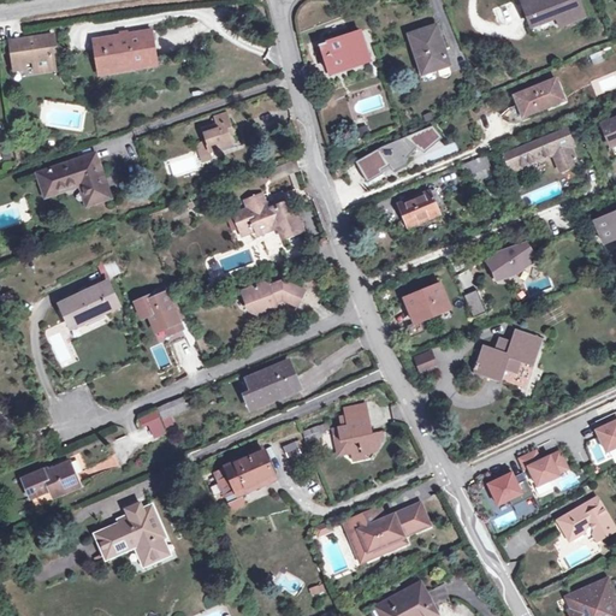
[(520,0),(521,1),(531,27),(534,35),(560,25),(584,17),(576,0),(520,0)]
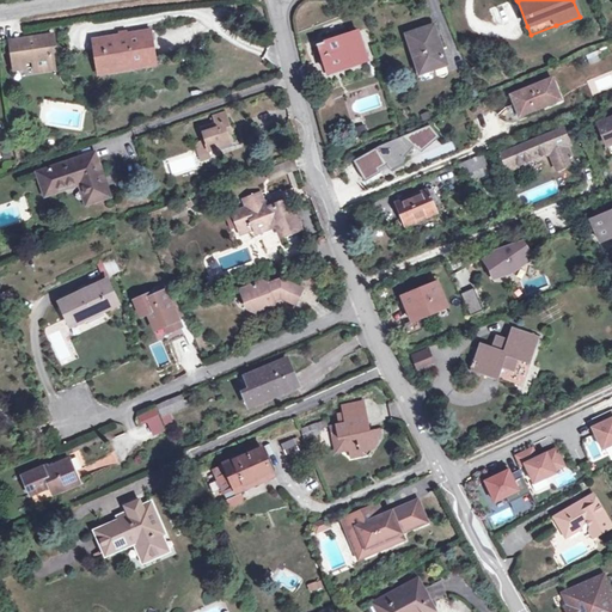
[(433,26),(407,35),(414,57),(417,56),(422,73),(446,65),(433,26)]
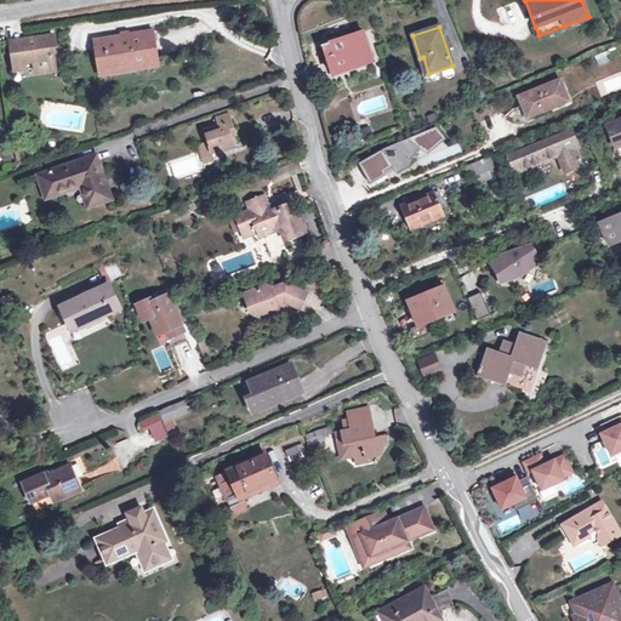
[(120,38),(103,40),(108,67),(157,60),(153,33),(130,36),(120,38)]
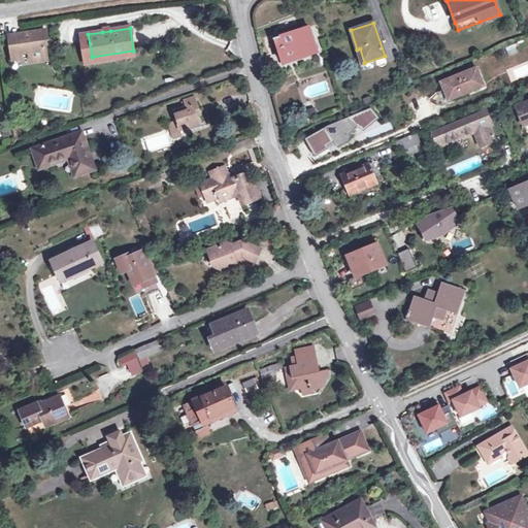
[(308,28),(274,38),(278,51),(283,48),(287,62),(316,52),(308,28)]
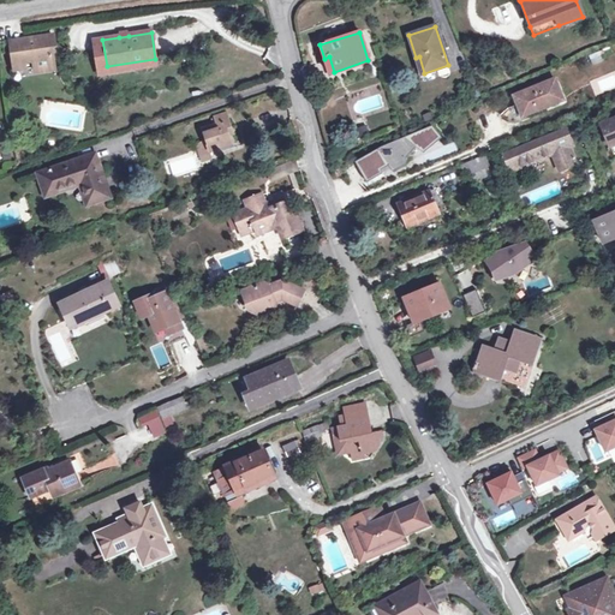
[(22,43),(11,46),(13,65),(33,61),(34,69),(53,65),(51,48),(54,47),(53,35),(28,40),(28,46),(23,46),(22,43)]
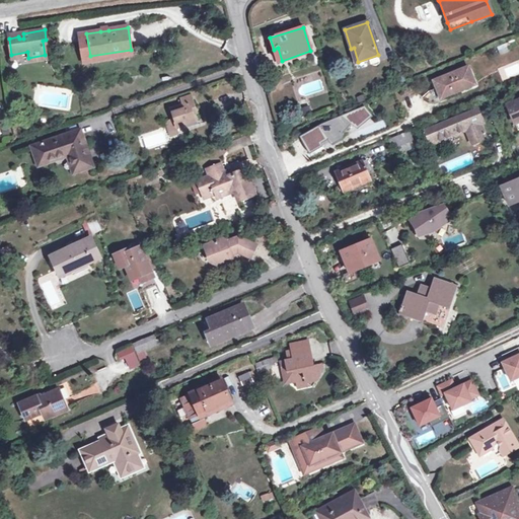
[(86,33),(79,34),(83,64),(132,55),(131,50),(90,56),(86,33)]
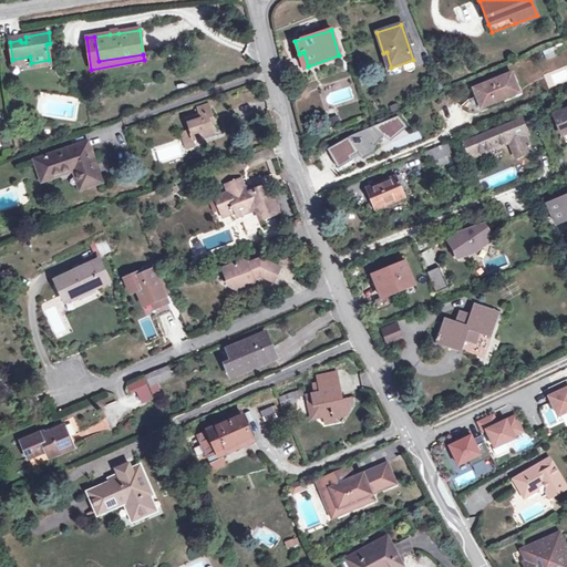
[(30,57),(12,60),(13,65),(31,63),(30,57)]
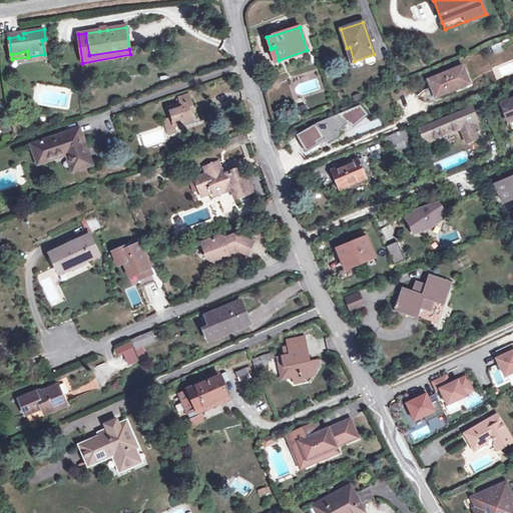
[(470,83),(463,66),(429,80),(436,97),(470,83)]
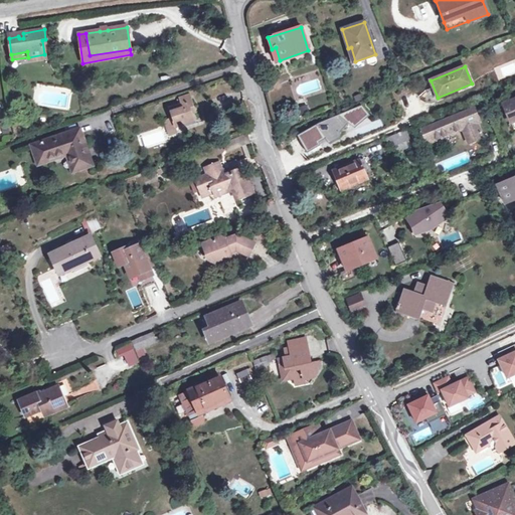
[(432,89),(420,93),(424,104),(436,100),(432,89)]
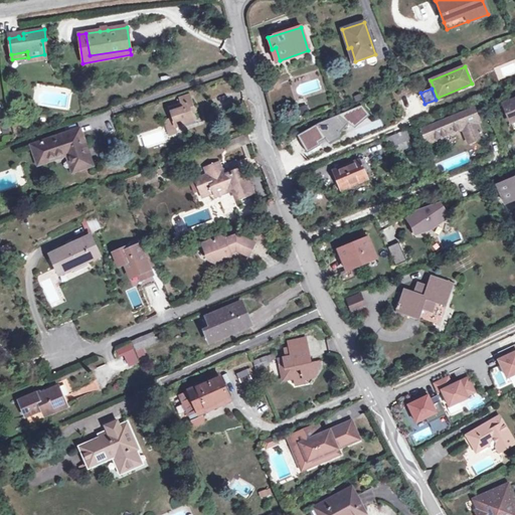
[(177,105),(168,108),(172,120),(175,128),(177,134),(185,130),(183,125),(194,122),(192,114),(190,110),(194,109),(189,95),(179,98),(179,100),(181,104),(177,105)]
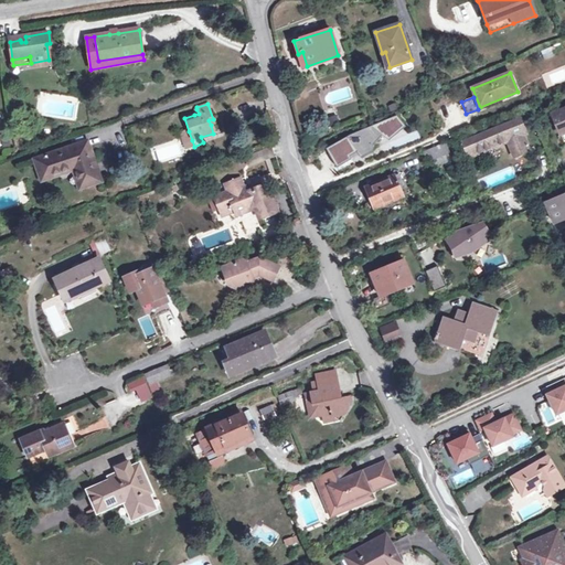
[(564,109),(553,115),(564,142),(564,141),(564,109)]
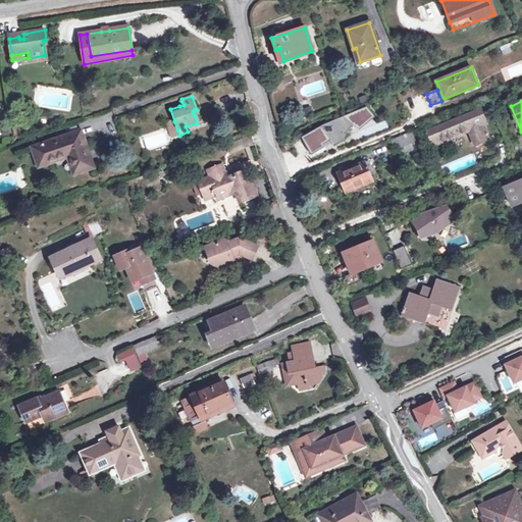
[(303,117),(311,114),(309,107),(300,110),(303,117)]
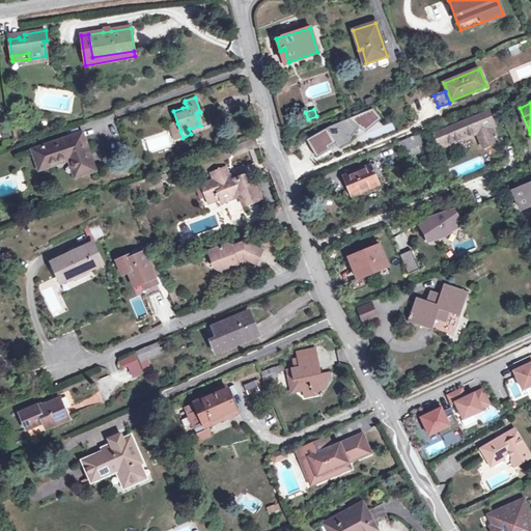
[(350,142),(351,137),(359,128),(365,132),(381,119),(372,109),(329,127),(306,140),(316,158),(330,150),(329,146),(335,143),(339,148),(350,142)]
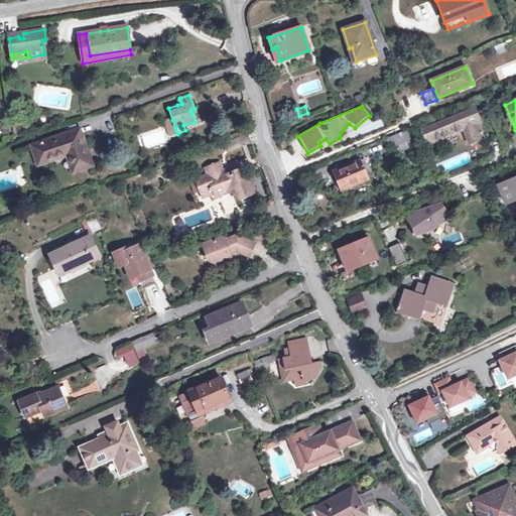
[(475,108),(429,127),(435,140),(464,128),(470,143),(483,138),(477,124),(479,118),(475,108)]
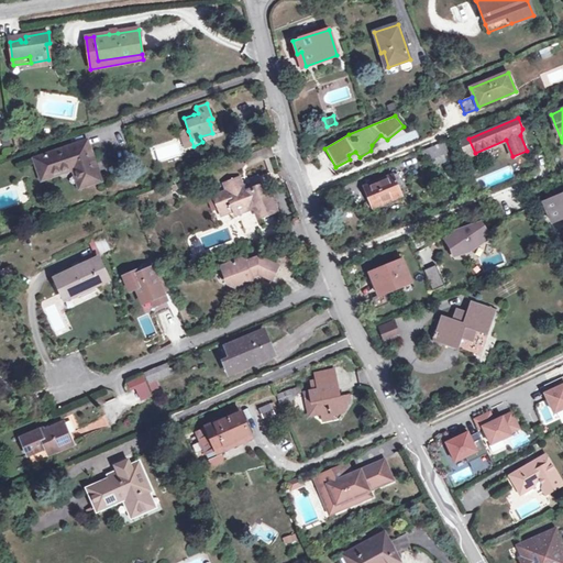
[(188,131),(180,133),(185,148),(194,146),(191,140),(188,131)]
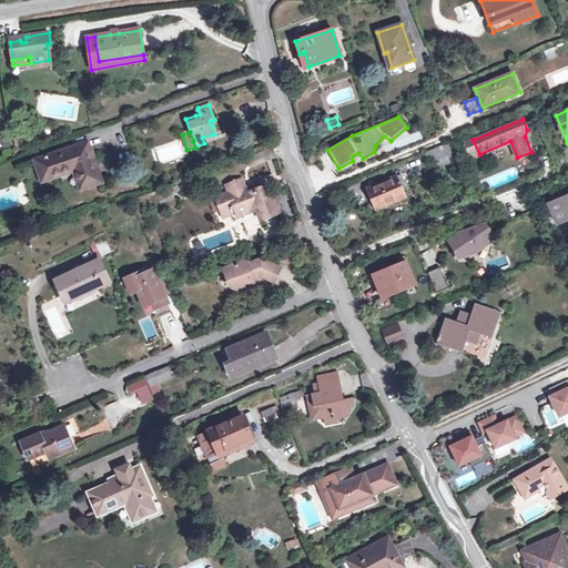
[(473,140),(465,143),(470,158),(479,154),(473,140)]
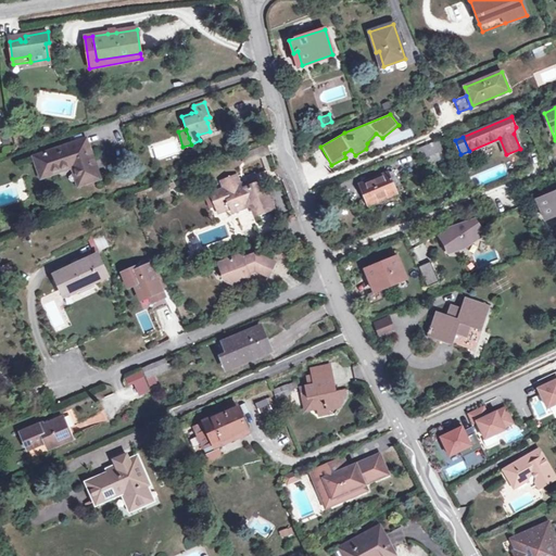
[(85,139),(76,142),(78,148),(87,146),(85,139)]
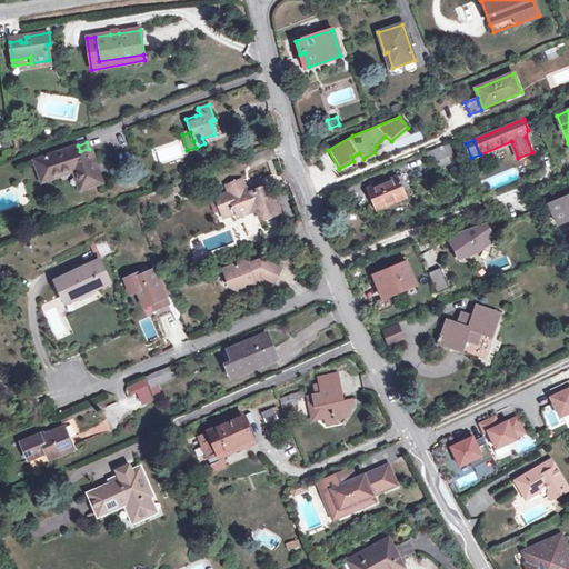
[(449,143),(426,153),(430,162),(452,153),(449,143)]
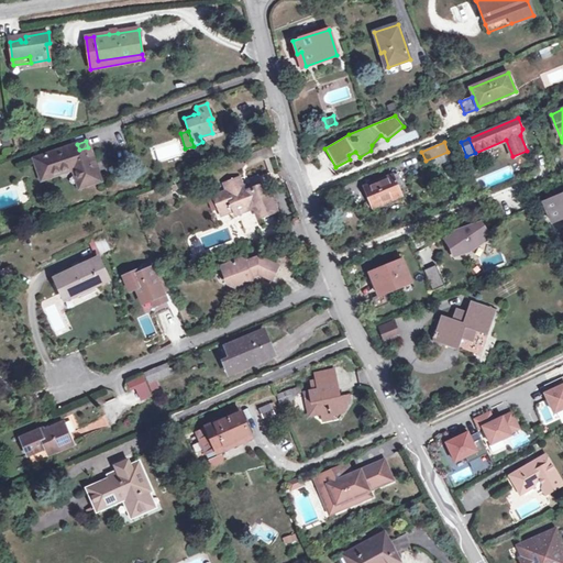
[(77,144),(40,156),(46,177),(58,174),(57,167),(72,163),(79,187),(100,180),(88,147),(79,150),(77,144)]
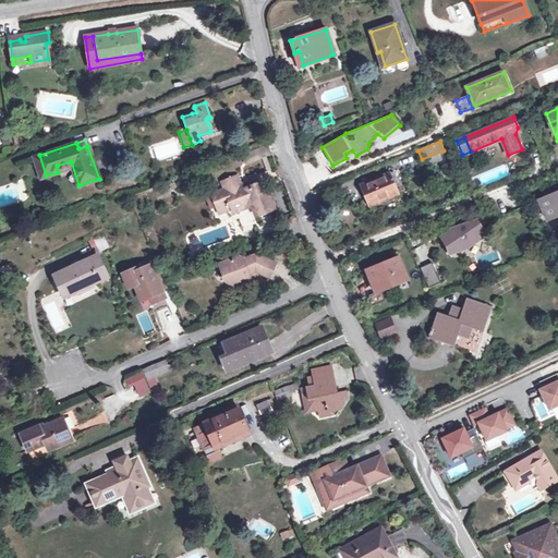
[(39,155),(34,157),(40,178),(46,176),(39,155)]
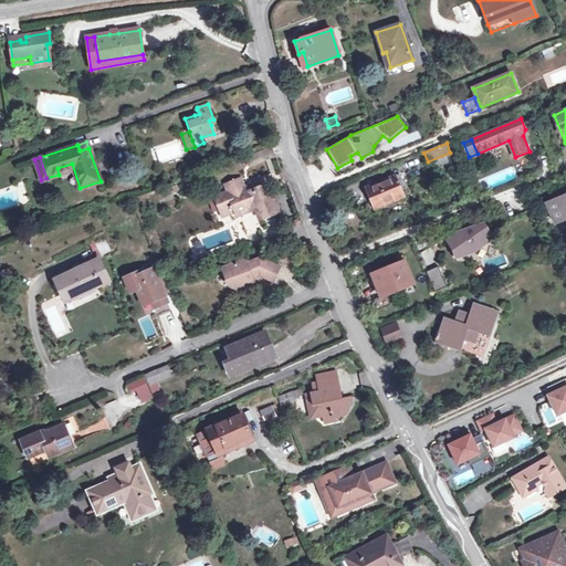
[(394,177),(367,188),(373,202),(365,205),(370,218),(381,213),(379,207),(402,197),(398,187),(404,185),(399,175),(394,177)]
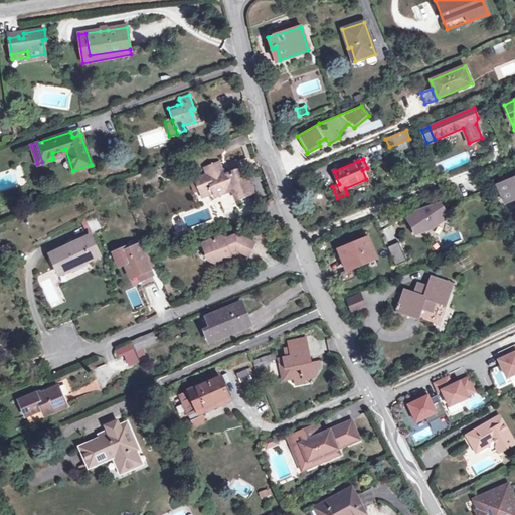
[(207,176),(196,180),(201,193),(212,188),(214,194),(228,189),(226,185),(230,183),(236,199),(252,193),(245,176),(243,177),(240,170),(227,175),(223,176),(222,174),(218,165),(205,170),(207,176)]
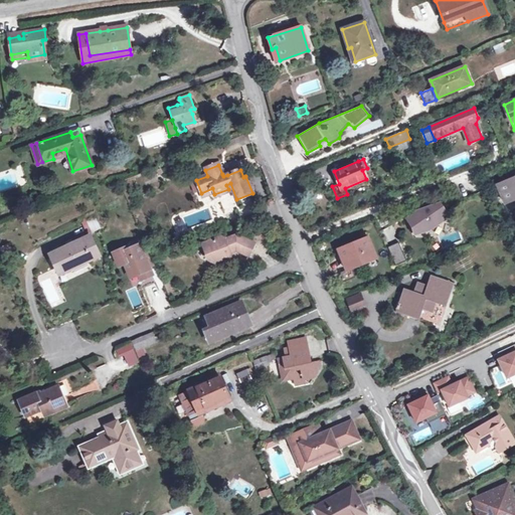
[(514,195),(514,176),(497,184),(505,203),(514,199),(513,196),(514,195)]
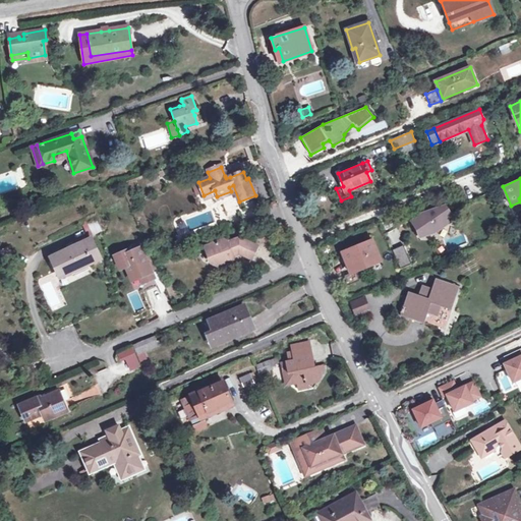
[(215,190),(204,195),(206,200),(217,196),(215,190)]
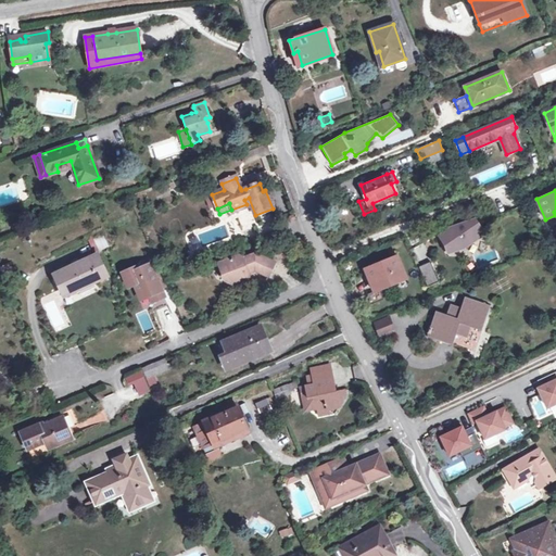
[(378,217),(371,219),(375,228),(381,225),(378,217)]
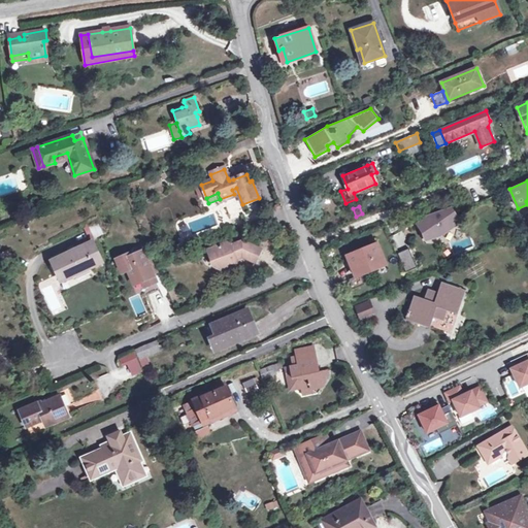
[(431,215),(420,223),(426,231),(427,240),(442,233),(461,221),(453,208),(431,215)]
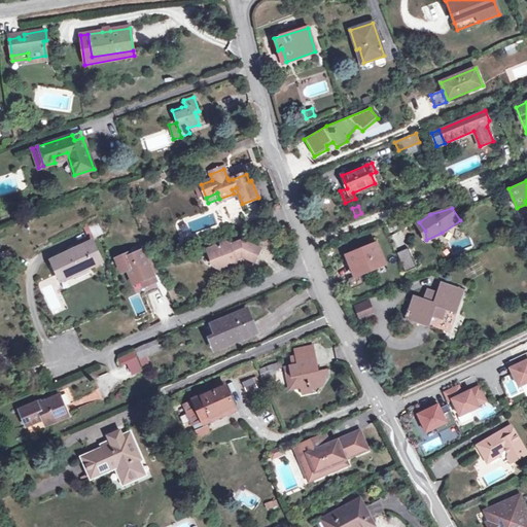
[(90,226),(91,227),(95,236),(102,233),(98,222),(90,226)]
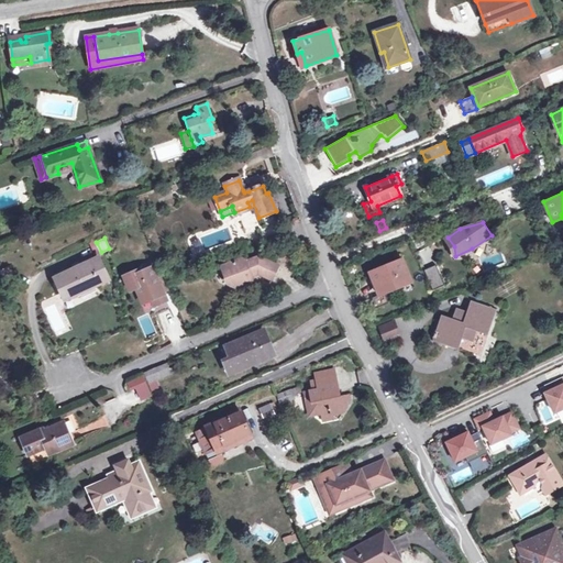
[(245,258),(223,266),(228,279),(236,283),(234,287),(239,288),(254,282),(253,277),(261,274),(274,280),(280,267),(261,257),(246,262),(245,258)]
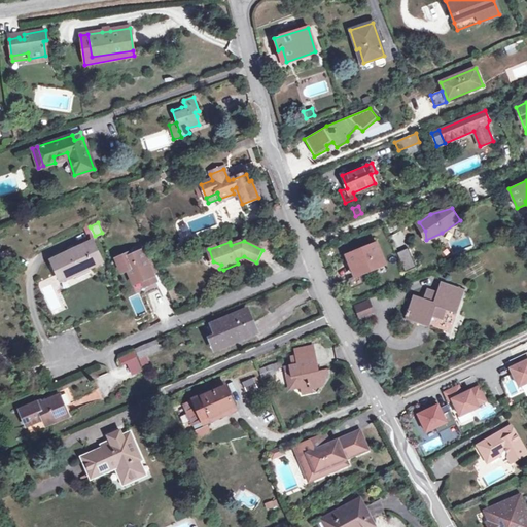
[(92,242),(51,260),(61,281),(101,262),(92,242)]
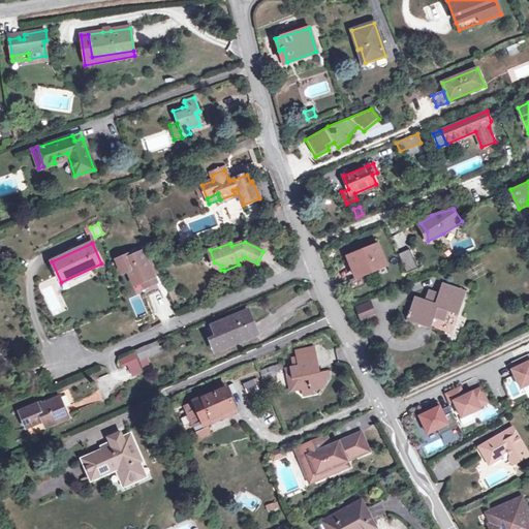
[(378,245),(347,257),(356,277),(386,265),(378,245)]
